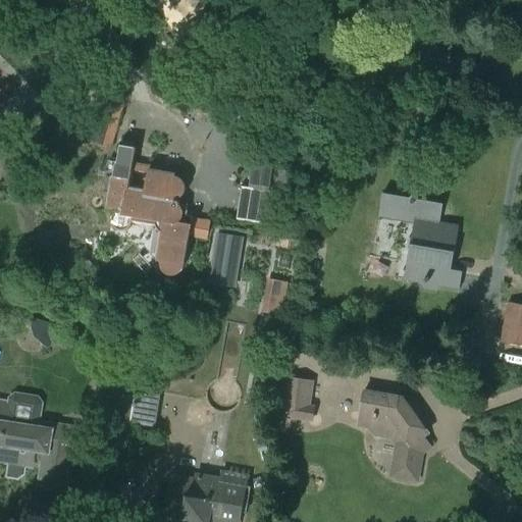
[(86,123),(115,131),(122,102),(93,94),(86,123)]
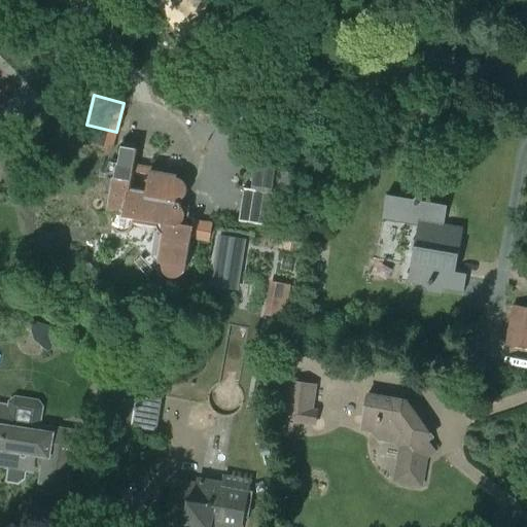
[(117,146),(106,210),(115,212),(113,223),(114,225),(115,229),(119,232),(121,232),(124,232),(127,232),(129,231),(130,229),(131,226),(132,224),(132,222),(156,226),(157,227),(160,231),(162,233),(163,234),(159,264),(161,265),(161,268),(162,270),(163,273),(166,275),(167,277),(169,278),(171,278),(175,278),(178,278),(181,276),(183,274),(184,272),(186,269),(192,226),(178,224),(180,222),(182,221),(183,220),(184,218),(185,215),(185,212),(184,210),(183,208),(182,206),(180,205),(177,204),(175,204),(175,201),(178,201),(181,200),(184,199),(186,196),(187,194),(187,191),(187,187),(187,185),(185,182),(184,180),(182,179),(181,179),(177,177),(177,174),(133,168),(136,149),(117,146)]
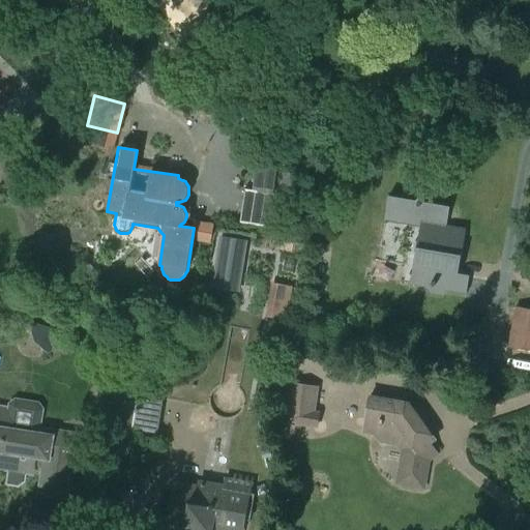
[(0,182),(13,158),(0,150),(0,182)]
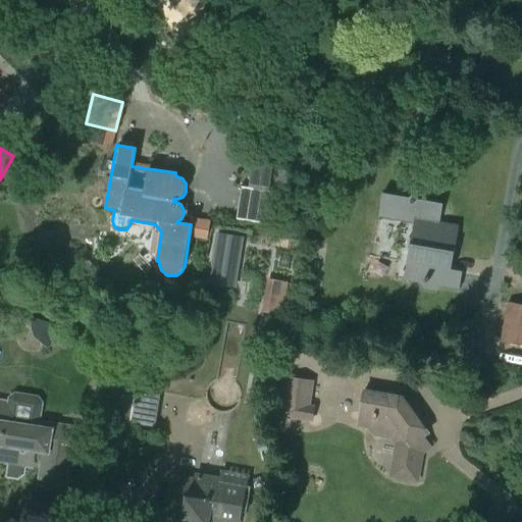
[(417,199),(414,195),(409,198),(382,194),(378,217),(414,223),(404,279),(419,281),(424,289),(429,290),(430,284),(459,290),(462,271),(451,269),(458,226),(439,223),(442,204),(417,199)]
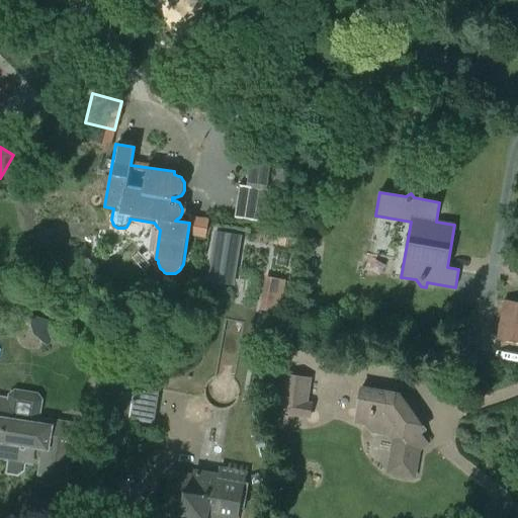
[(212,229),(206,270),(235,274),(241,234),(212,229)]
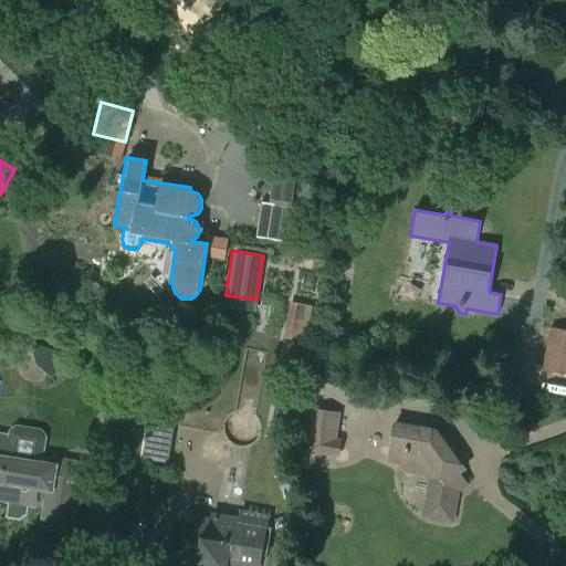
[(284,339),(307,343),(314,305),(291,302),(284,339)]
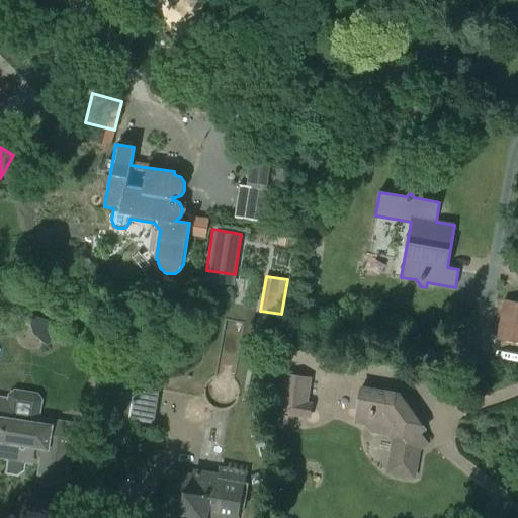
[(497,339),(517,342),(517,303),(503,300),(497,339)]
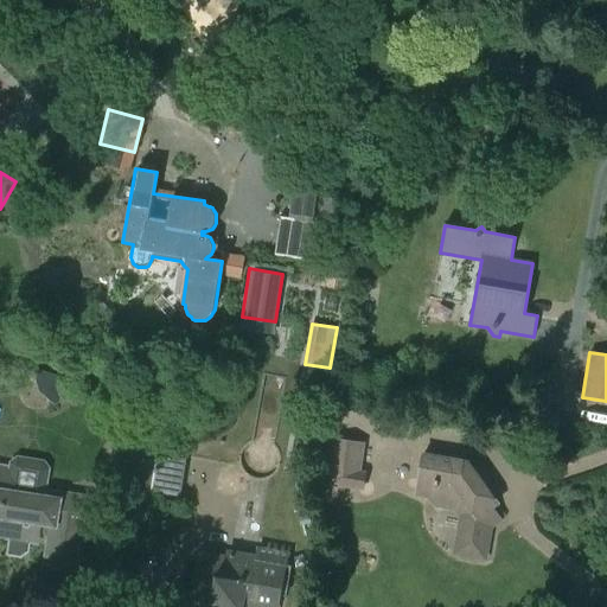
[(158,451),(159,446),(116,439),(114,458),(134,461),(129,490),(152,492),(158,451)]
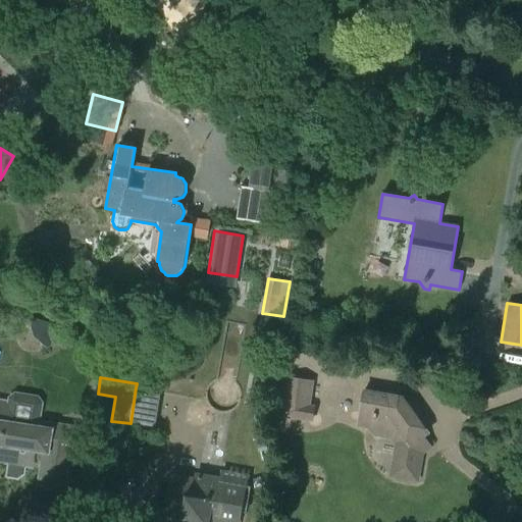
[(280,417),(313,422),(315,406),(311,405),(315,381),(285,377),(280,417)]
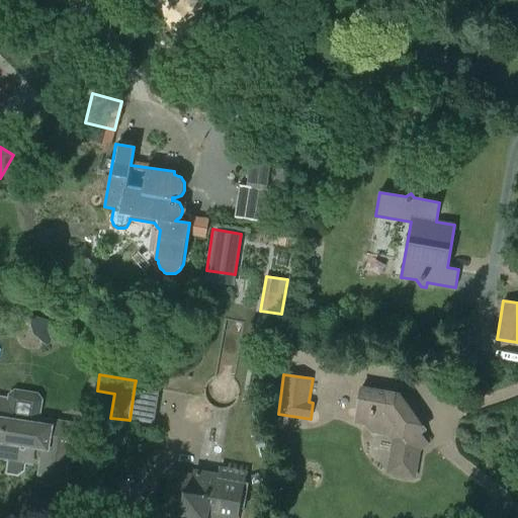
[(155,424),(160,389),(135,384),(130,420),(155,424)]
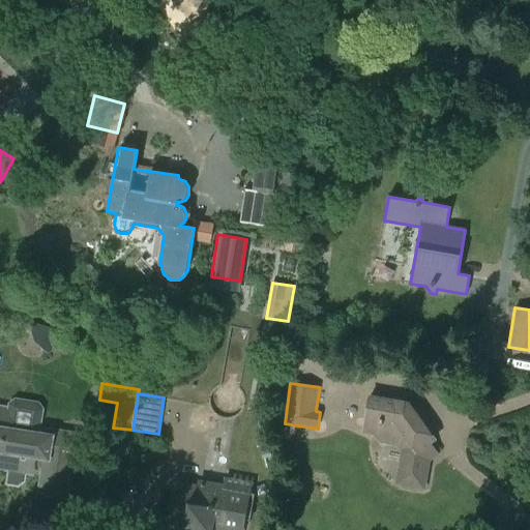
[(363,432),(374,433),(379,442),(398,445),(407,459),(403,482),(421,486),(425,462),(437,453),(430,444),(434,440),(409,404),(370,396),(363,432)]
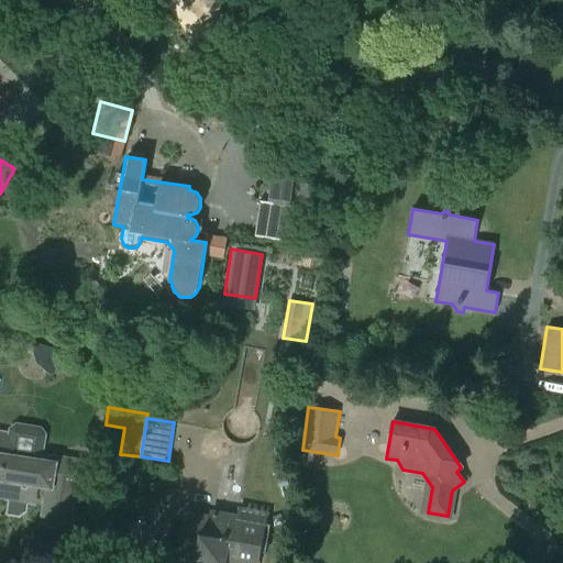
[(44,501),(41,525),(58,527),(58,523),(70,516),(73,516),(81,462),(41,455),(44,435),(40,430),(17,426),(11,430),(10,435),(0,433),(0,497),(10,499),(8,514),(18,516),(18,512),(22,510),(24,510),(26,501),(29,503),(29,498),(39,492),(44,501)]
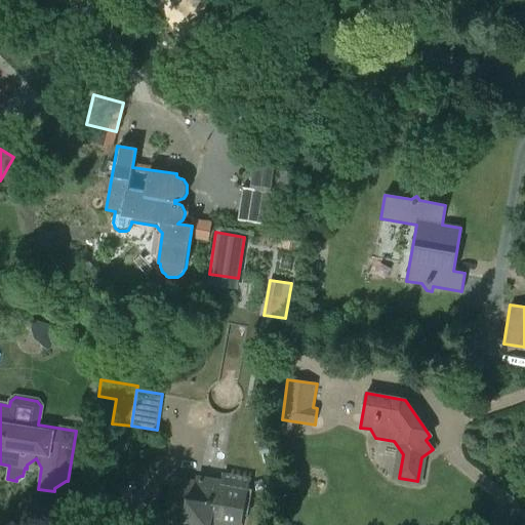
[(166,524),(219,524),(221,521),(243,524),(248,493),(173,482),(170,500),(171,500),(166,524)]
